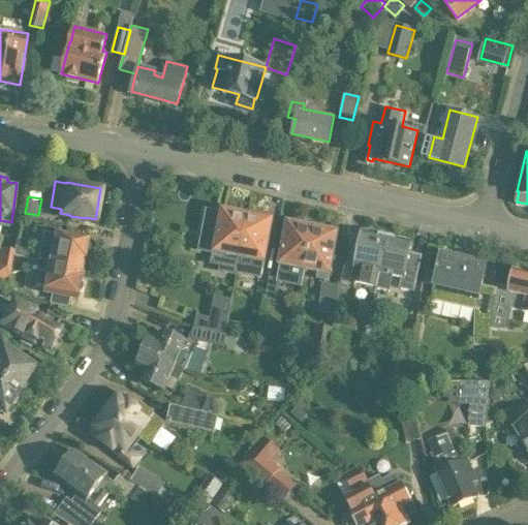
[(240,254),(248,214),(223,209),(223,210),(207,207),(203,228),(205,229),(202,246),(215,249),(214,259),(222,261),(221,268),(237,271),(240,254)]
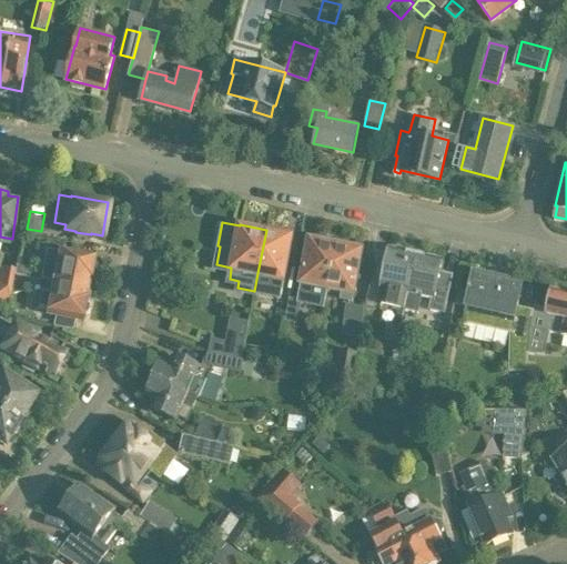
[(293,234),(266,230),(257,273),(284,279),(293,234)]
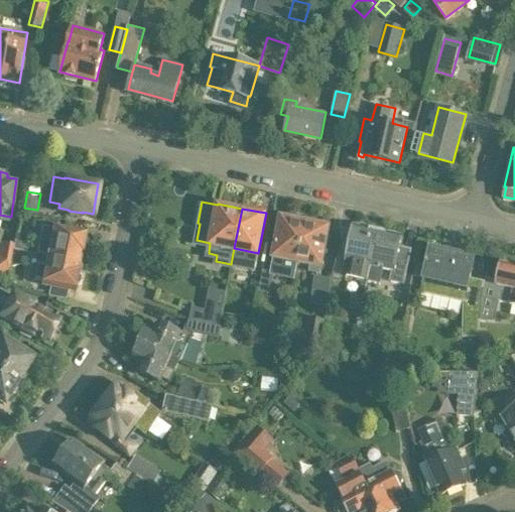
[(297,260),(304,221),(281,217),(273,256),(283,258),(281,266),(296,269),(297,260)]
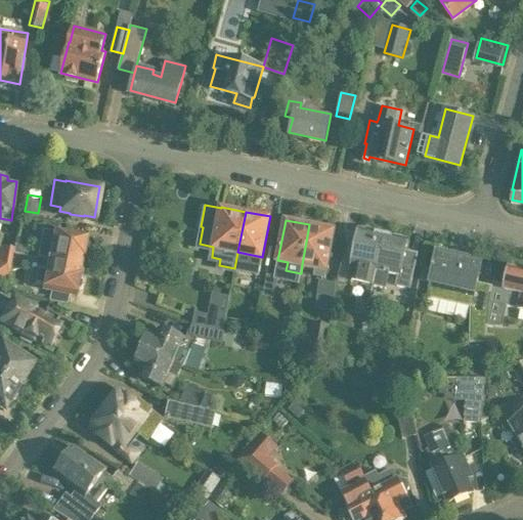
[(334,229),(309,224),(302,264),(327,269),(334,229)]
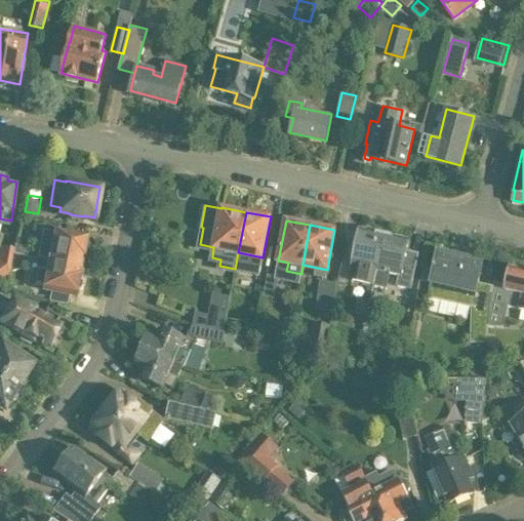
[(352,279),(374,283),(385,233),(361,228),(353,264),(355,264),(352,279)]
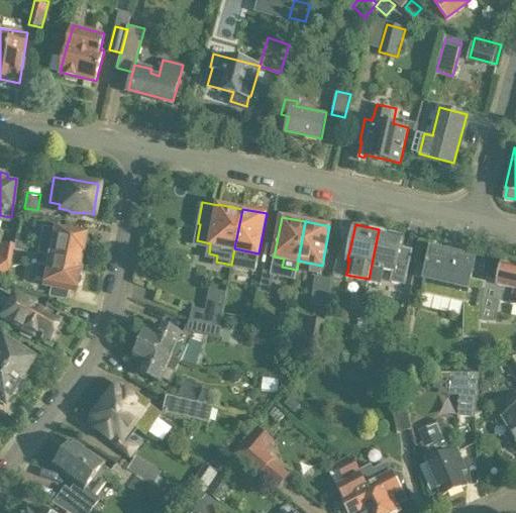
[(50,243),(48,253),(80,260),(86,232),(54,226),(53,228),(44,227),(41,241),(50,243)]
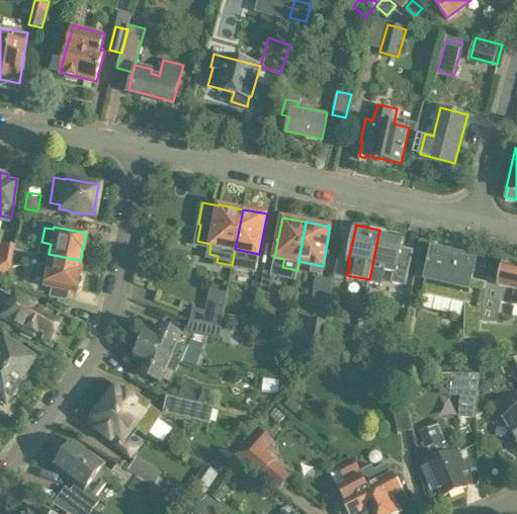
[(379,230),(369,279),(378,281),(381,267),(394,269),(392,279),(406,282),(414,248),(402,245),(404,235),(379,230)]
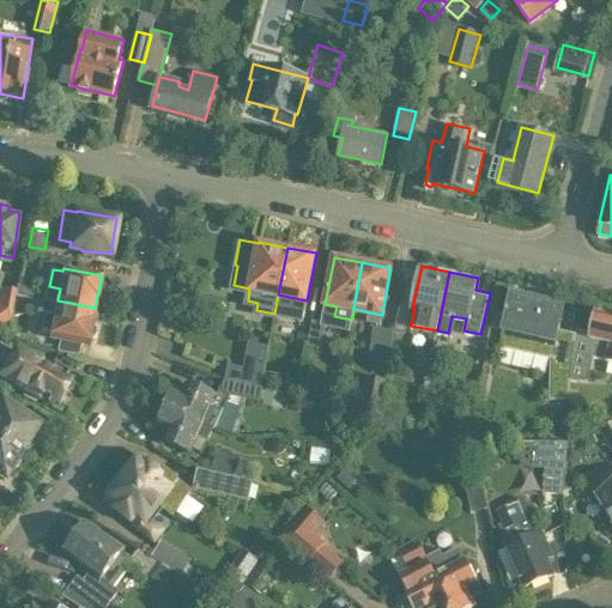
[(0,320),(10,322),(17,285),(0,281),(0,320)]
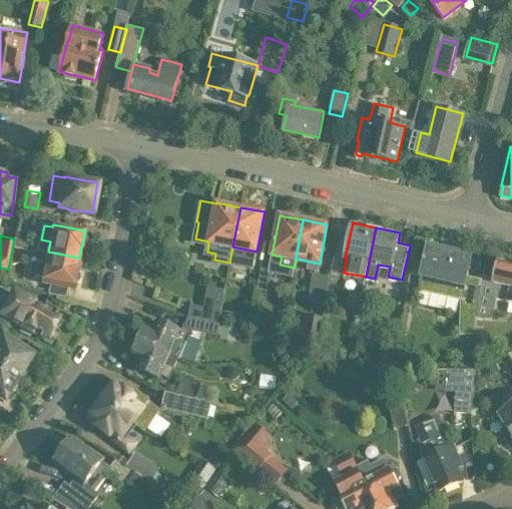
[(14,237),(14,238),(13,244),(26,247),(27,239),(14,237)]
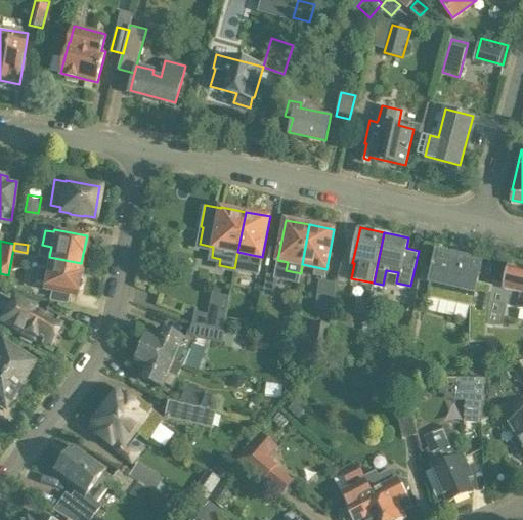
[(25,260),(27,253),(13,250),(12,258),(25,260)]
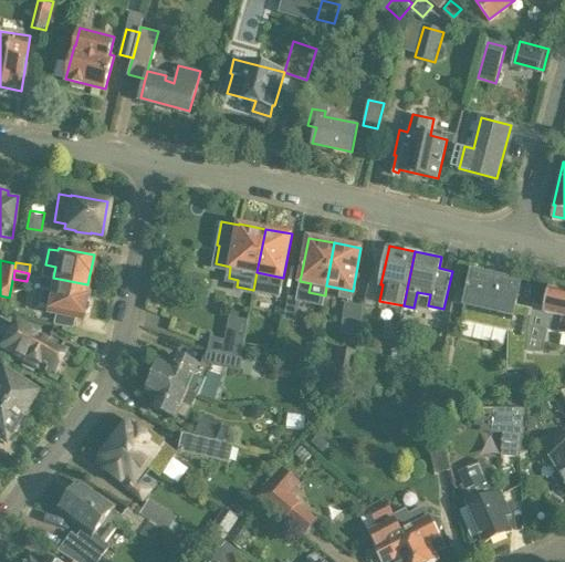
[(471,271),(461,319),(510,330),(520,281),(471,271)]
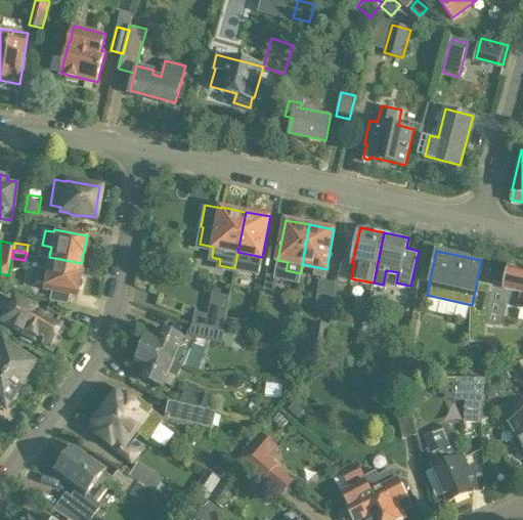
[(81,263),(49,257),(46,268),(38,266),(35,282),(44,283),(43,286),(76,292),(81,263)]
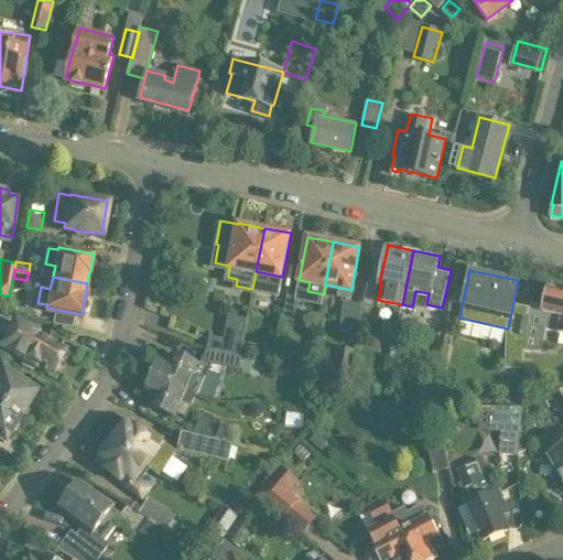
[(526,322),(526,346),(542,346),(547,325),(558,327),(558,330),(562,331),(562,289),(549,286),(545,301),(531,298),(526,322)]
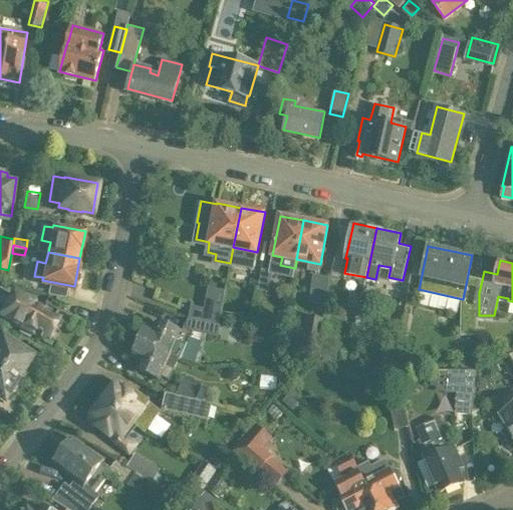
[(311,299),(326,301),(329,275),(315,273),(311,299)]
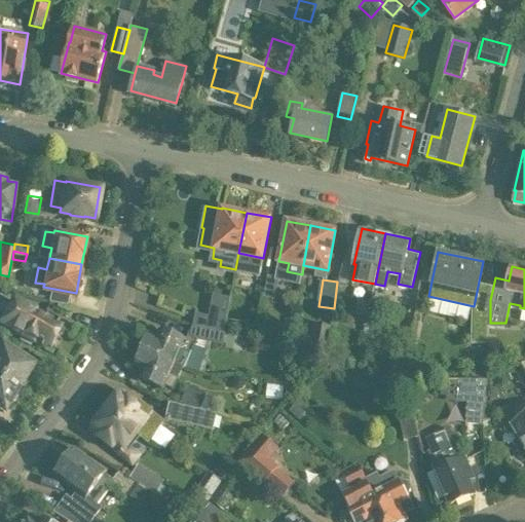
[(359,296),(357,310),(367,312),(369,299),(359,296)]
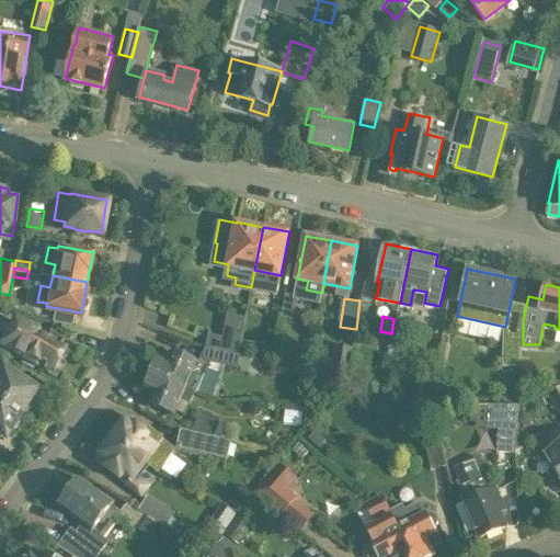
[(0,338),(0,349),(2,345),(22,356),(21,357),(34,364),(36,363),(48,370),(49,366),(53,368),(66,344),(60,342),(63,338),(47,329),(47,331),(32,322),(30,325),(25,322),(12,319),(1,339),(0,338)]
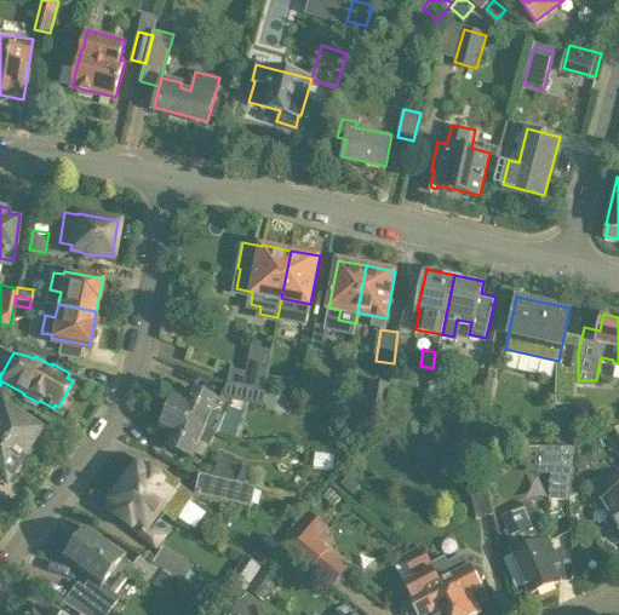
[(231,361),(229,375),(264,383),(268,367),(231,361)]
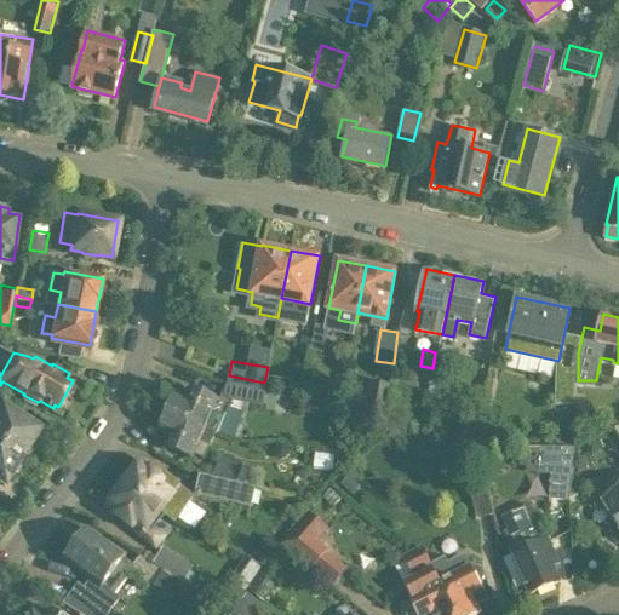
[(376,380),(371,409),(385,411),(390,383),(376,380)]
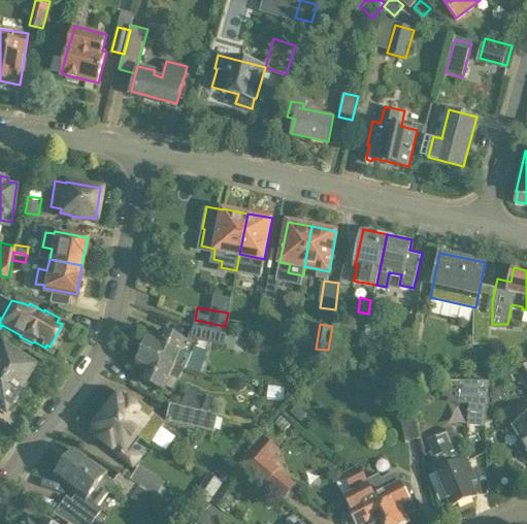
[(151,332),(143,349),(184,367),(185,367),(197,338),(224,342),(226,331),(194,325),(192,335),(190,341),(186,339),(187,338),(162,328),(158,335),(151,332)]
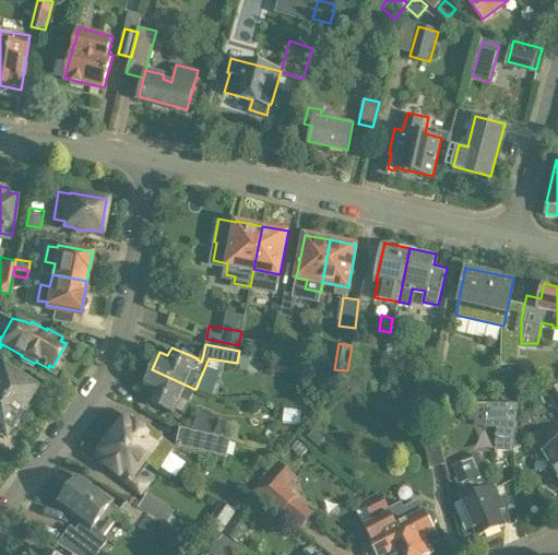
[(245,352),(241,368),(256,370),(259,354),(245,352)]
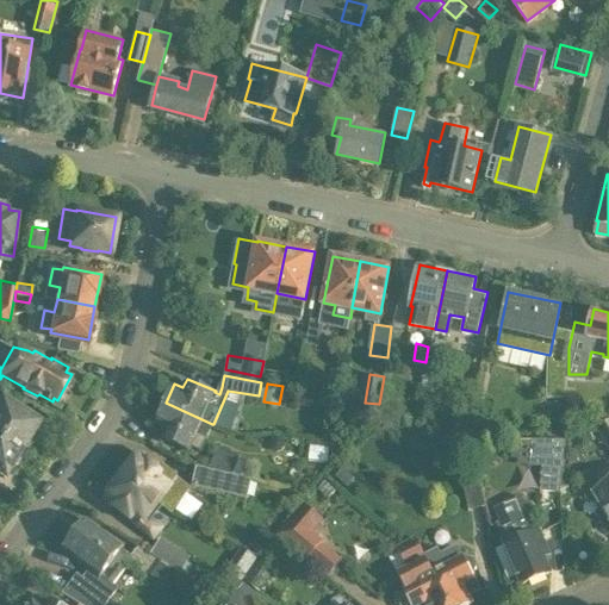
[(0,434),(22,448),(38,420),(0,397),(0,434)]
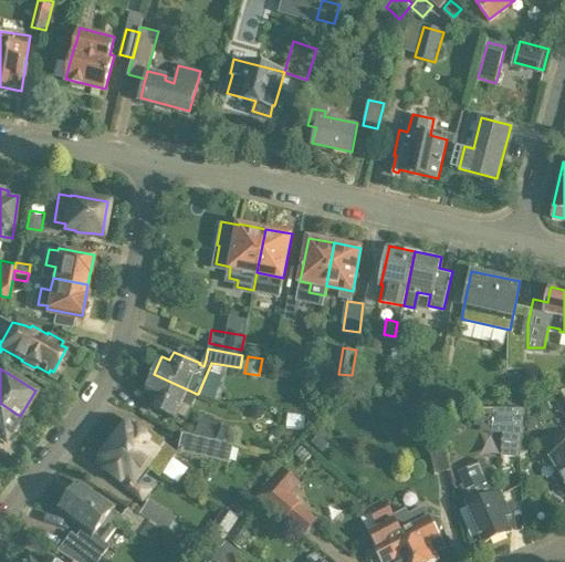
[(197,394),(154,374),(146,392),(154,395),(150,404),(177,416),(178,412),(187,416),(197,394)]
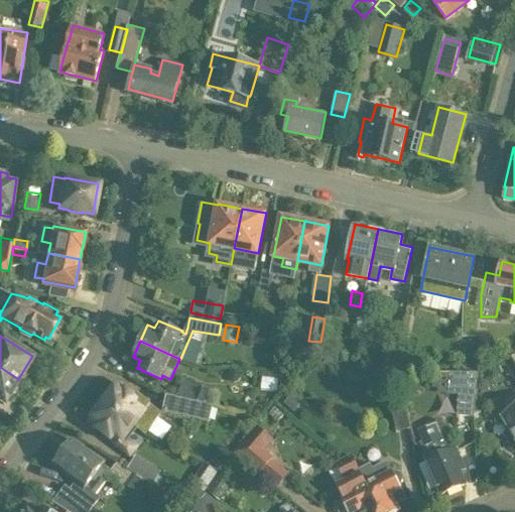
[(381,370),(398,372),(400,347),(384,345),(381,370)]
